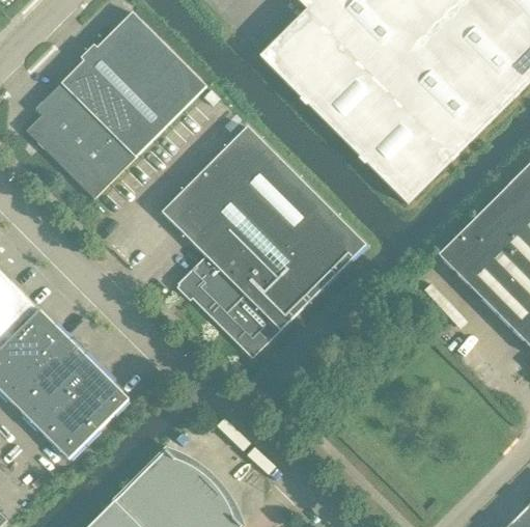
[(297,0),(305,7),(258,55),(288,85),(406,203),(529,78),(529,0),(297,0)]
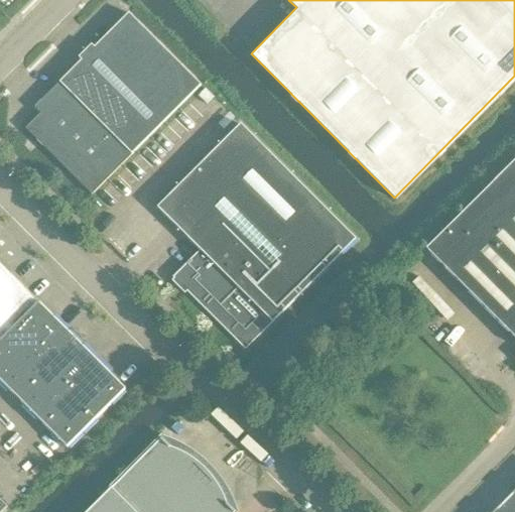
[(41,97),(49,105),(26,128),(91,193),(200,83),(127,10),(41,97)]
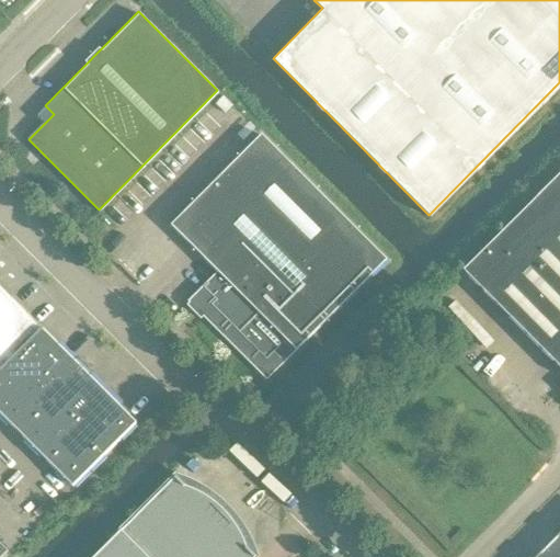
[(260,133),(170,223),(216,269),(186,298),(265,377),(386,258),(260,133)]
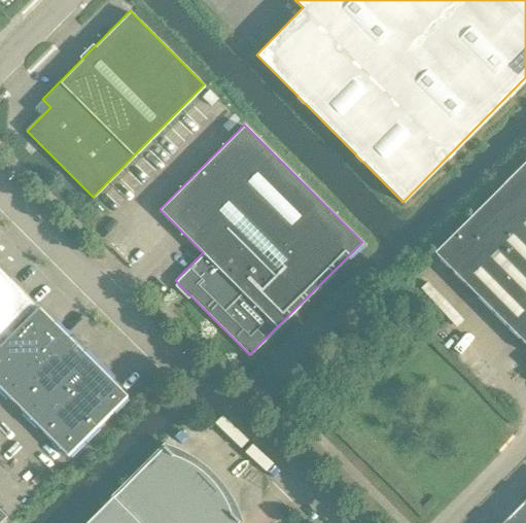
[(525,160),(433,252),(525,345),(525,160)]
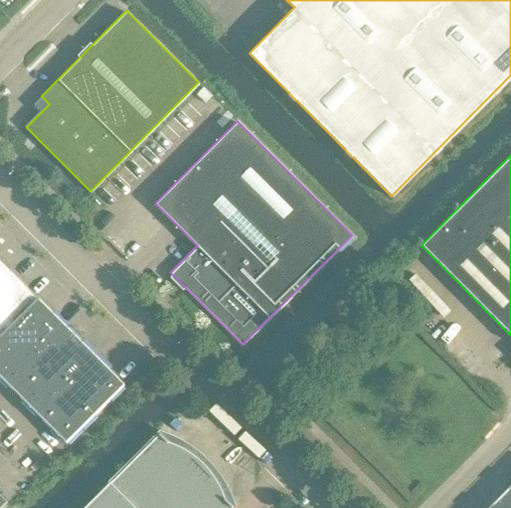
[(0,279),(9,270),(0,260),(0,279)]
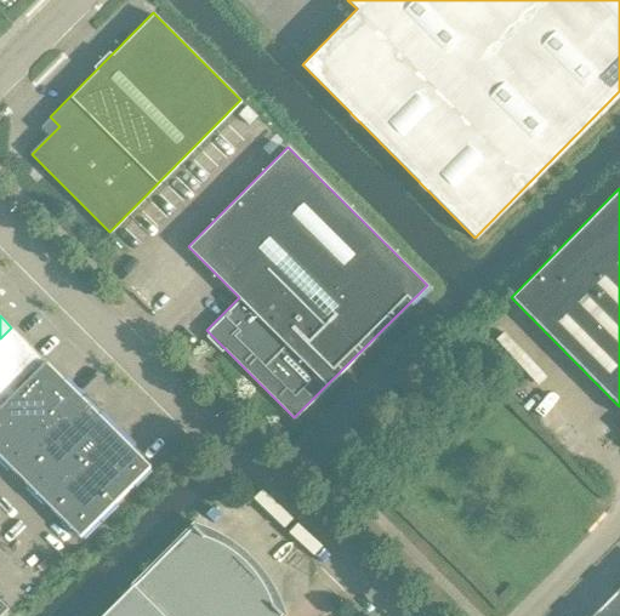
[(0,406),(46,361),(11,328),(0,338),(0,406)]
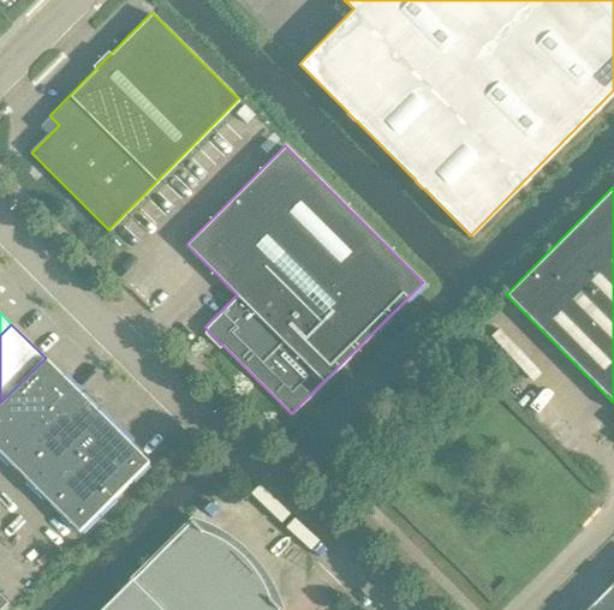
[(0,452),(78,531),(113,496),(148,461),(46,358),(0,402),(0,452)]
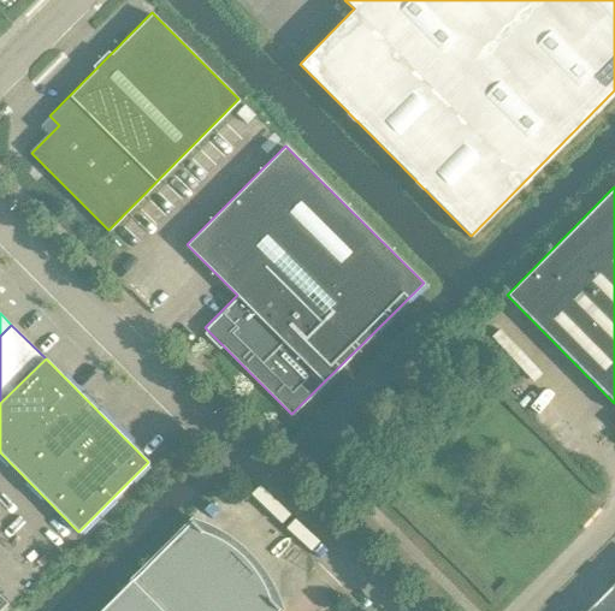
[(276,610),(279,607),(270,598),(262,582),(254,569),(243,556),(231,545),(217,537),(201,529),(191,520),(99,610),(276,610)]
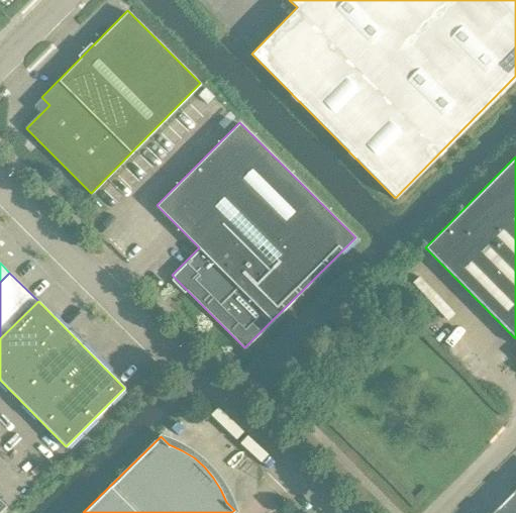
[(515,512),(515,494),(513,491),(512,492),(513,493),(497,509),(496,508),(491,512),(515,512)]
